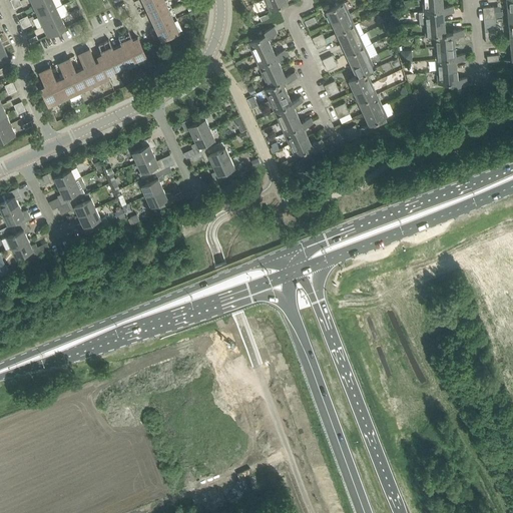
[(57,7),(53,0),(45,0),(34,5),(39,15),(57,7)]
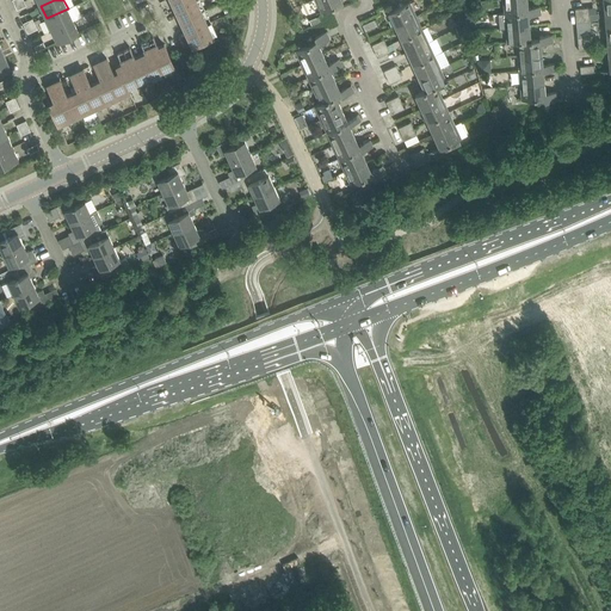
[(203,11),(197,0),(195,0),(176,8),(181,20),(203,11)]
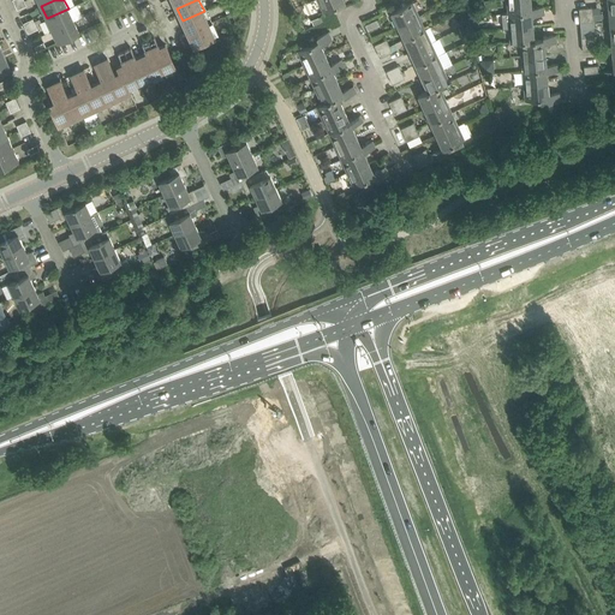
[(345,1),(344,0),(318,0),(324,11),(345,1)]
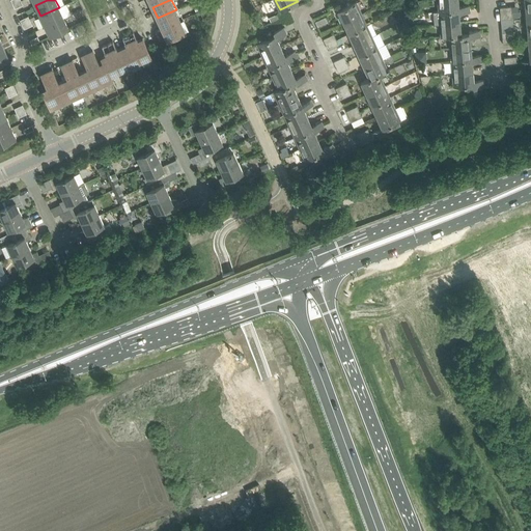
[(459,12),(465,11),(464,6),(458,6),(457,0),(438,0),(439,11),(458,9),(459,12)]
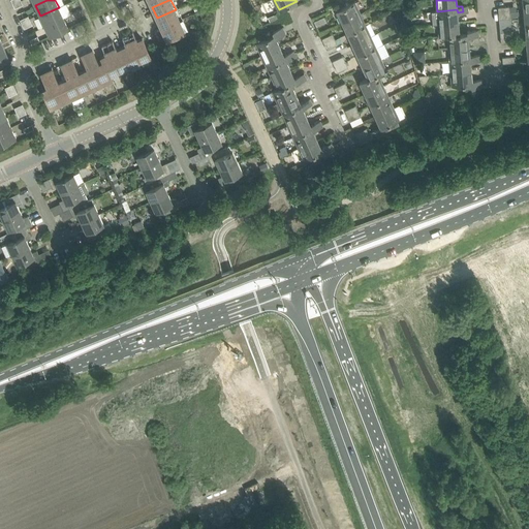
[(337,10),(342,22),(362,13),(355,1),(337,10)]
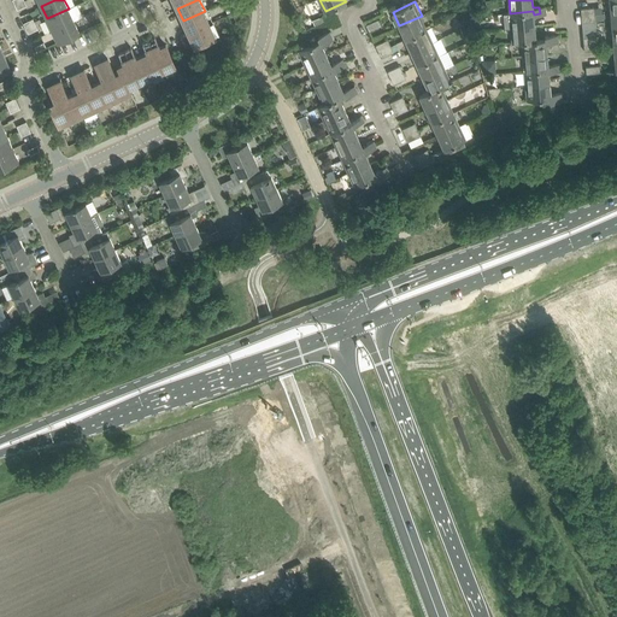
[(47,18),(53,30),(74,21),(69,9),(47,18)]
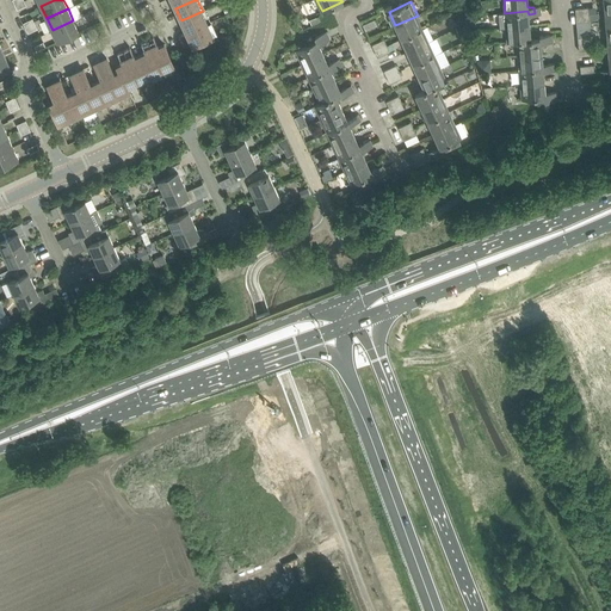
[(181,20),(187,32),(208,23),(203,11),(181,20)]
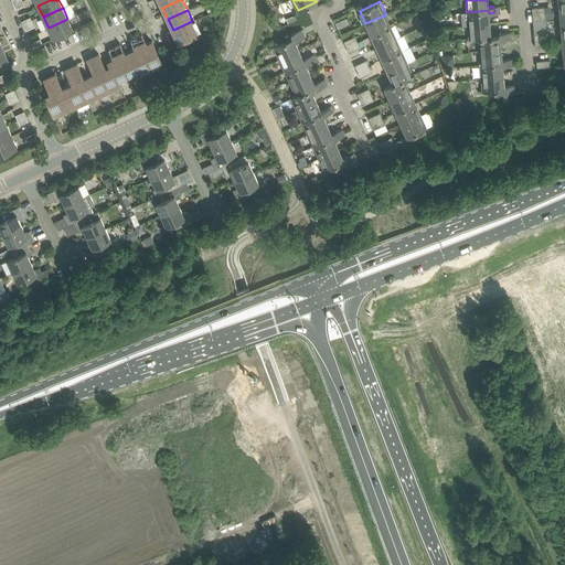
[(462,25),(468,25),(490,23),(489,13),(488,10),(467,12),(461,12),(462,25)]
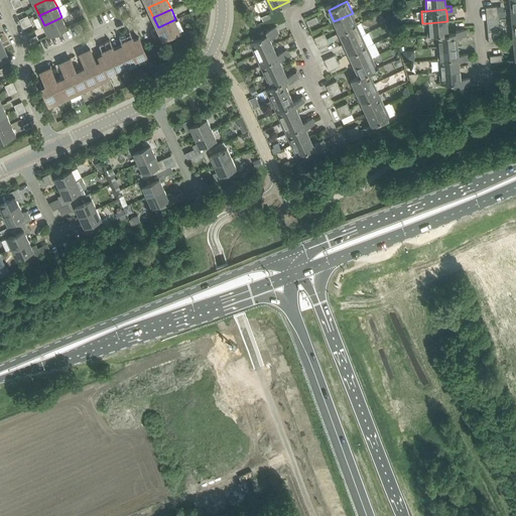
[(334,21),(339,32),(358,23),(353,13),(334,21)]
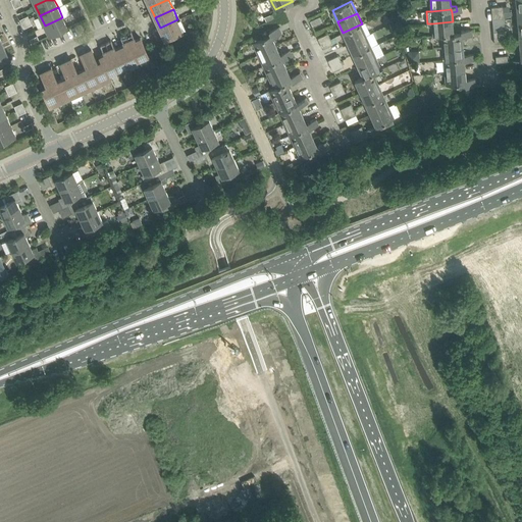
[(392,22),(398,19),(395,13),(389,16),(392,22)]
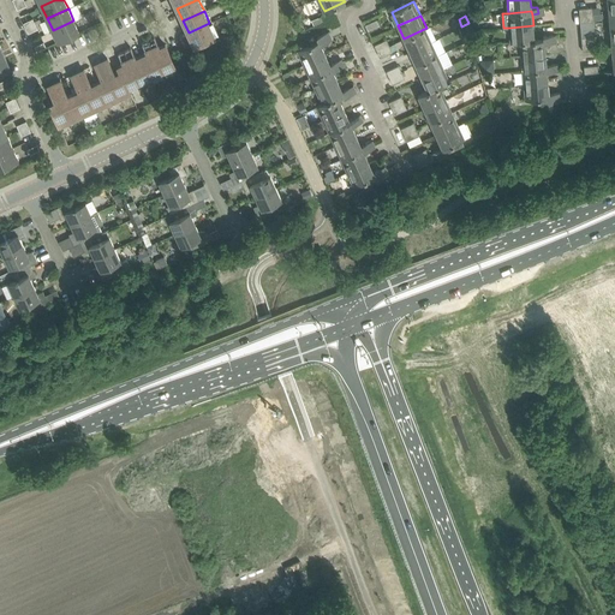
[(24,23),(27,28),(35,23),(33,18),(24,23)]
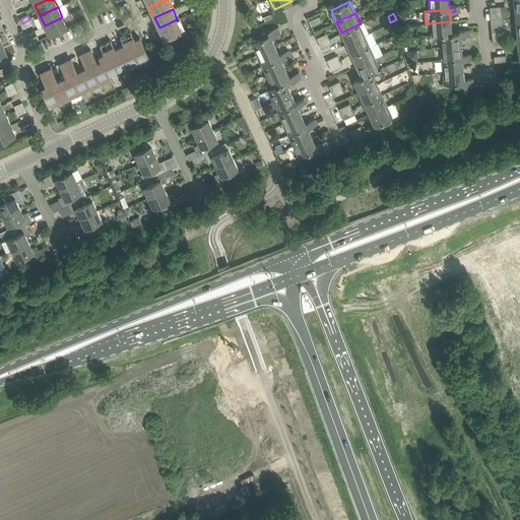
[(319,15),(309,20),(311,25),(322,21),(319,15)]
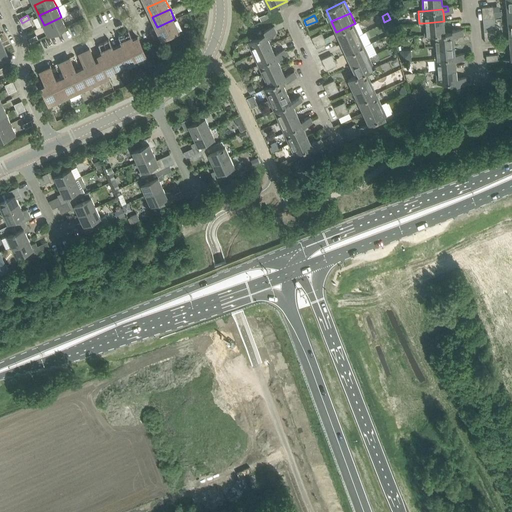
[(61,17),(44,25),(48,35),(66,27),(61,17)]
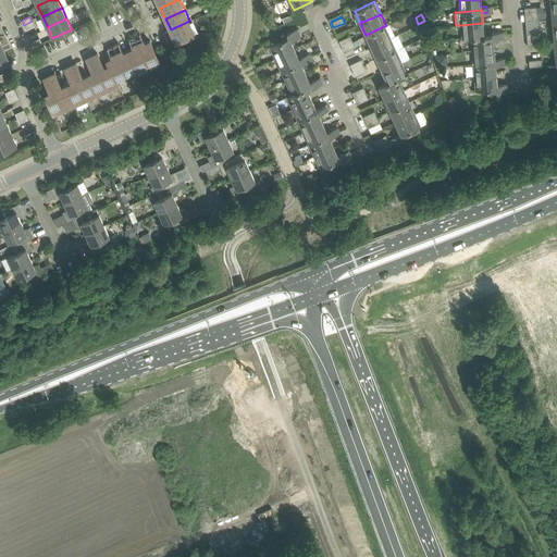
[(189,21),(171,29),(175,40),(195,32),(189,21)]
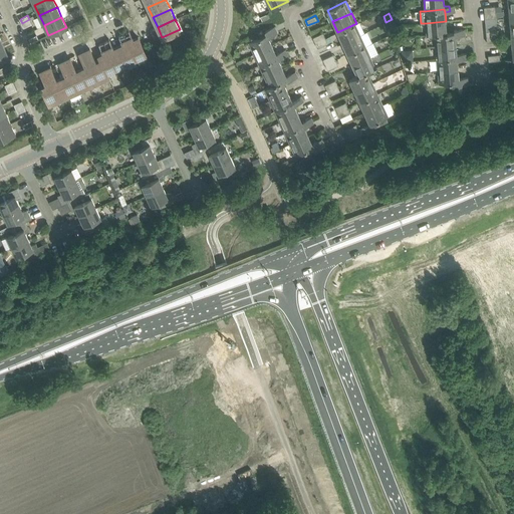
[(426,23),(427,35),(435,34),(447,33),(446,21),(426,23)]
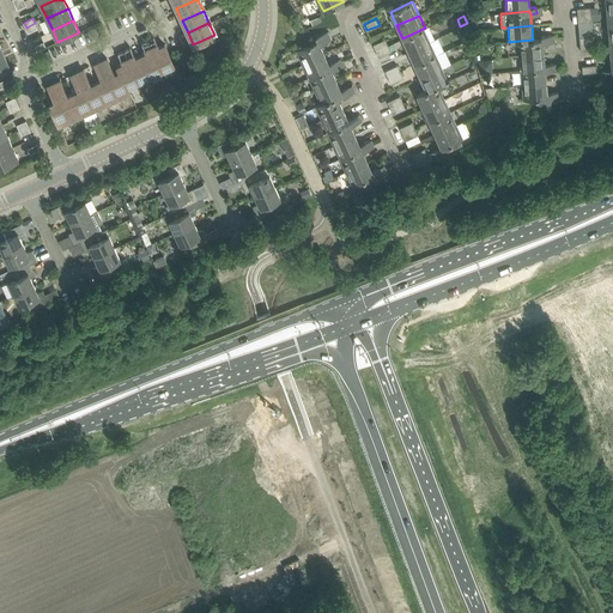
[(402,38),(408,52),(431,41),(425,28),(402,38)]
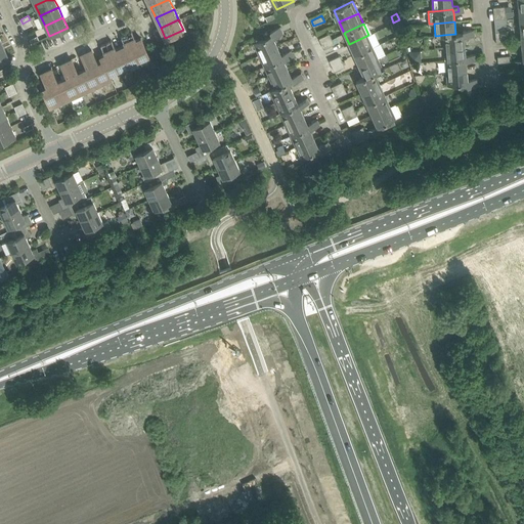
[(259,54),(277,46),(273,38),(284,33),(280,27),(270,32),(272,35),(254,43),(259,54)]
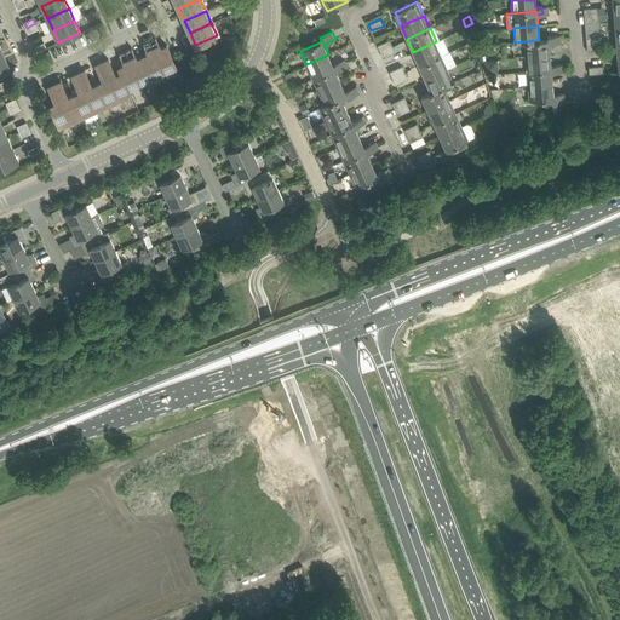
[(165,72),(177,65),(167,44),(161,47),(156,36),(150,39),(165,72)]
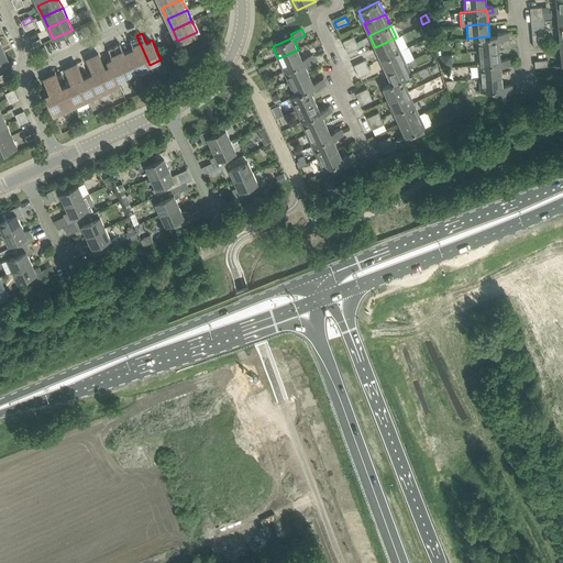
[(139,69),(150,65),(136,35),(130,39),(134,48),(130,51),(139,69)]
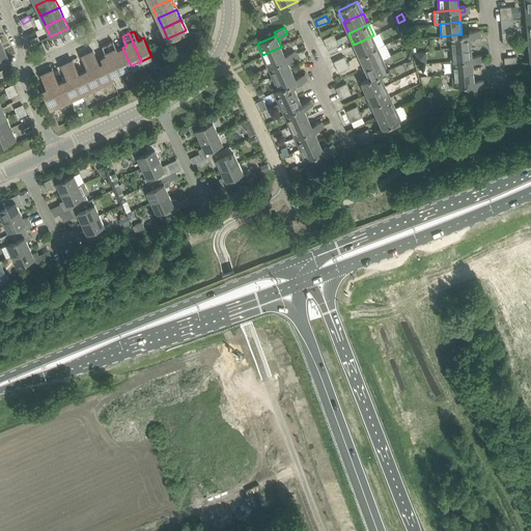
[(334,33),(324,38),(326,44),(336,38),(334,33)]
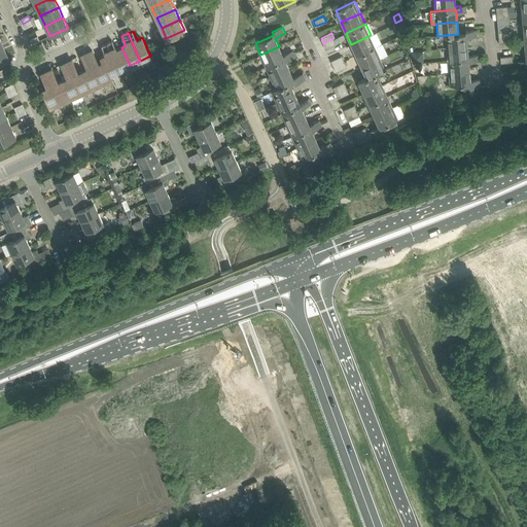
[(467,46),(466,36),(466,33),(458,34),(446,35),(447,47),(467,46)]
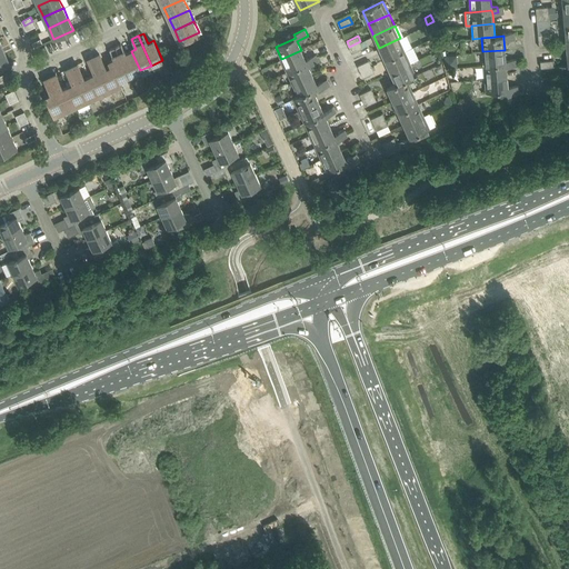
[(379,48),(385,60),(406,50),(400,38),(379,48)]
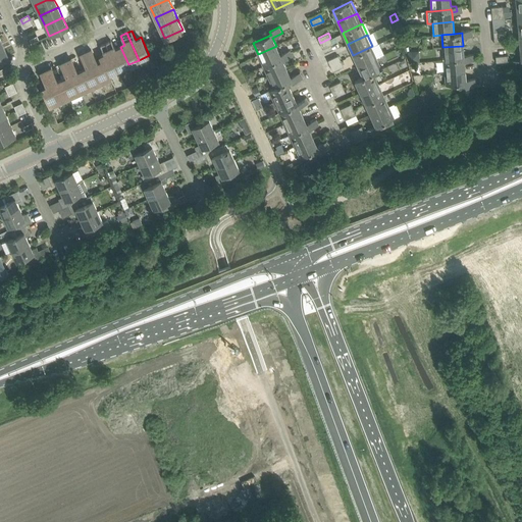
[(333,44),(330,38),(320,43),(323,48),(333,44)]
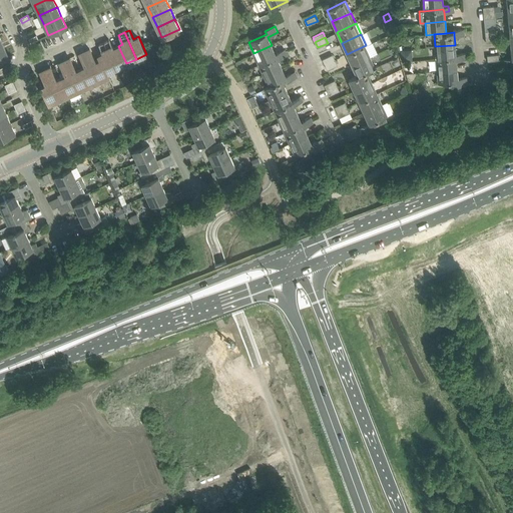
[(109,39),(104,41),(116,68),(126,63),(118,46),(113,48),(109,39)]
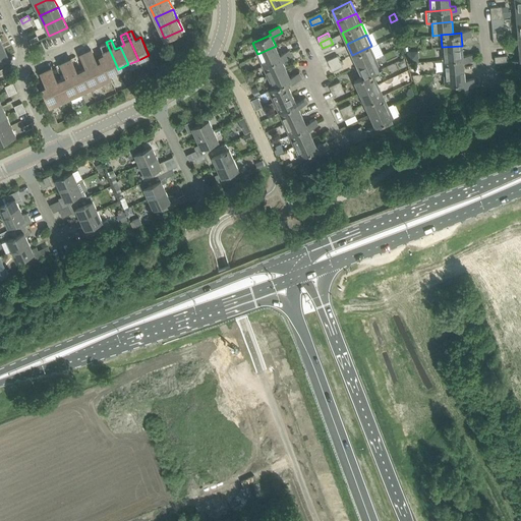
[(109,73),(118,69),(106,42),(100,45),(104,54),(101,56),(109,73)]
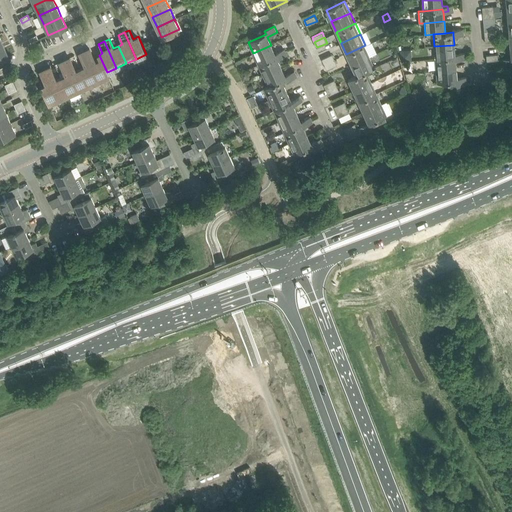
[(0,64),(5,62),(3,57),(8,55),(4,45),(0,46),(0,64)]
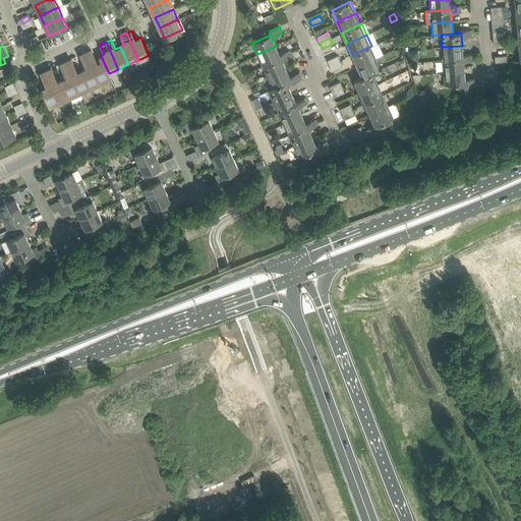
[(287,57),(285,52),(280,54),(276,46),(257,54),(263,65),(281,57),(282,60),(287,57)]
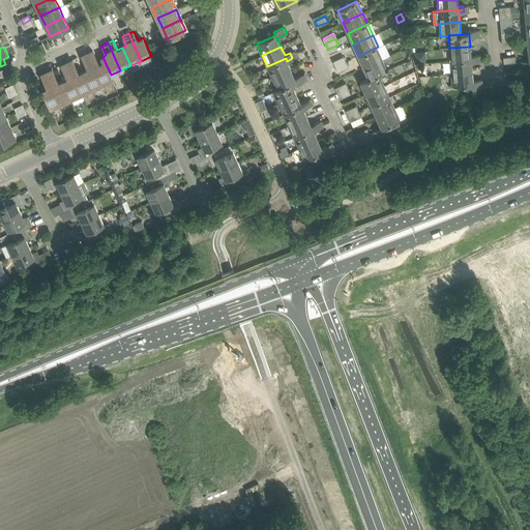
[(378,47),(358,56),(363,67),(383,58),(378,47)]
